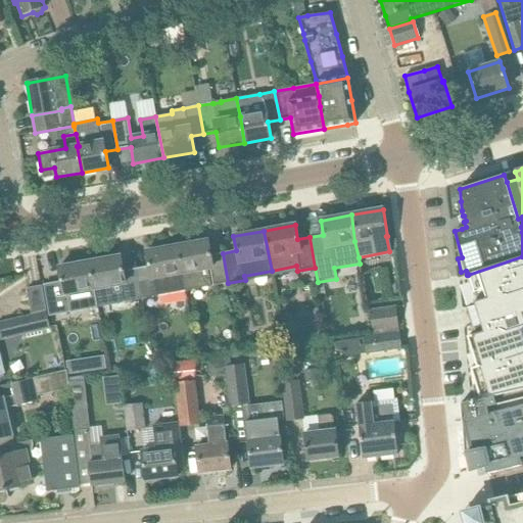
[(228,283),(223,253),(210,255),(207,241),(177,246),(184,287),(210,283),(210,287),(228,283)]
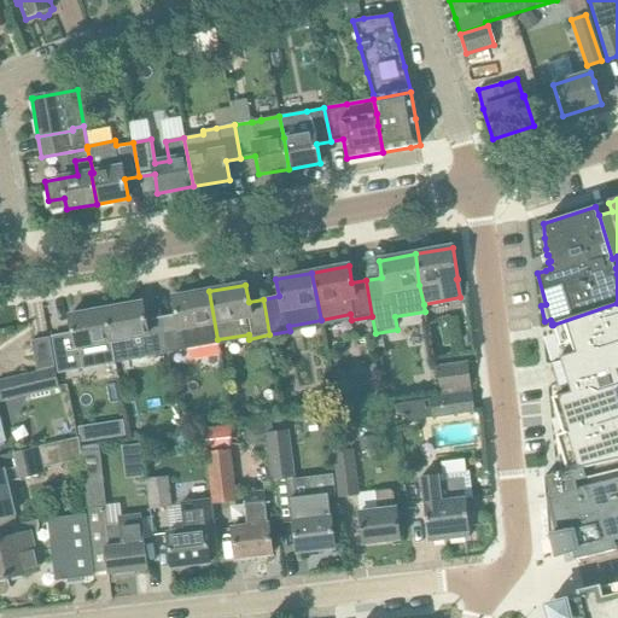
[(217,339),(209,291),(173,298),(175,315),(161,318),(168,354),(186,350),(186,345),(217,339)]
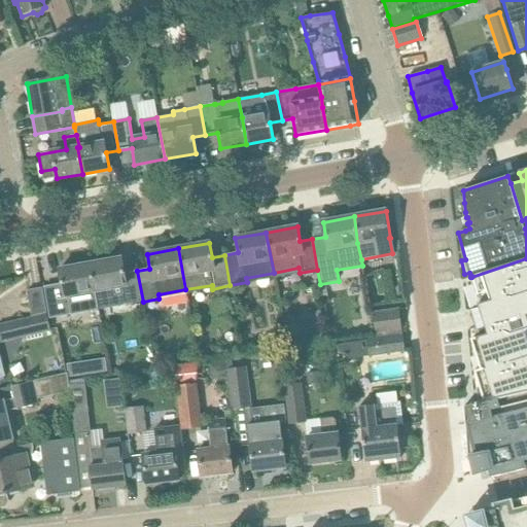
[(121,258),(90,265),(98,309),(114,306),(124,305),(143,302),(137,271),(124,273),(121,258)]
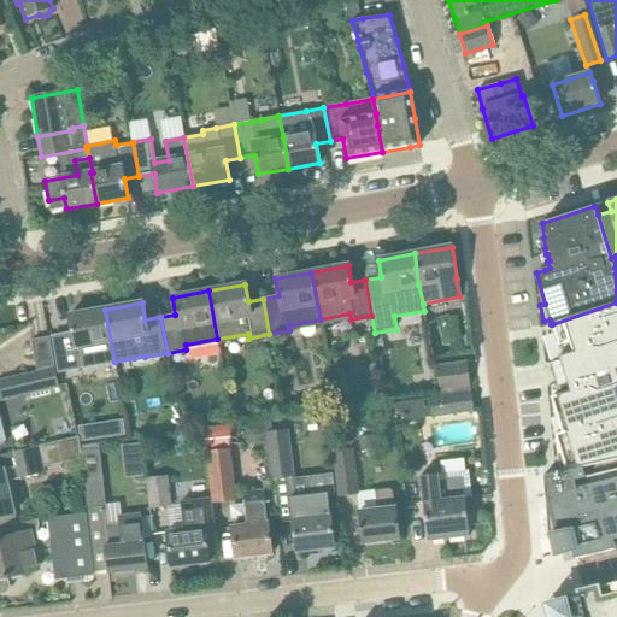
[(552,323),(551,324),(562,359),(564,359),(570,378),(573,387),(574,391),(560,394),(552,398),(558,417),(558,418),(565,416),(570,430),(556,435),(562,454),(562,456),(571,452),(575,468),(594,463),(616,458),(616,303),(552,324),(552,323)]
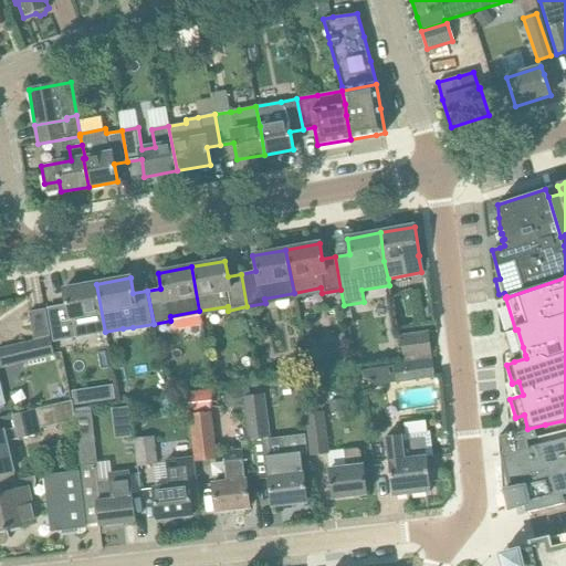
[(105,332),(96,284),(63,290),(66,305),(53,307),(60,341),(76,337),(73,317),(82,316),(85,335),(105,332)]
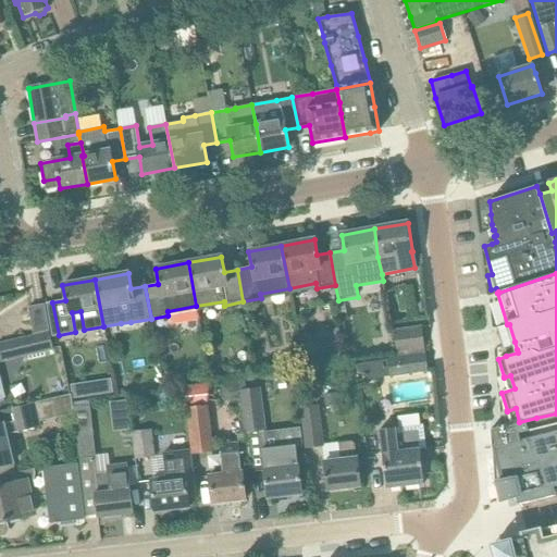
[(28,308),(34,335),(49,331),(45,305),(28,308)]
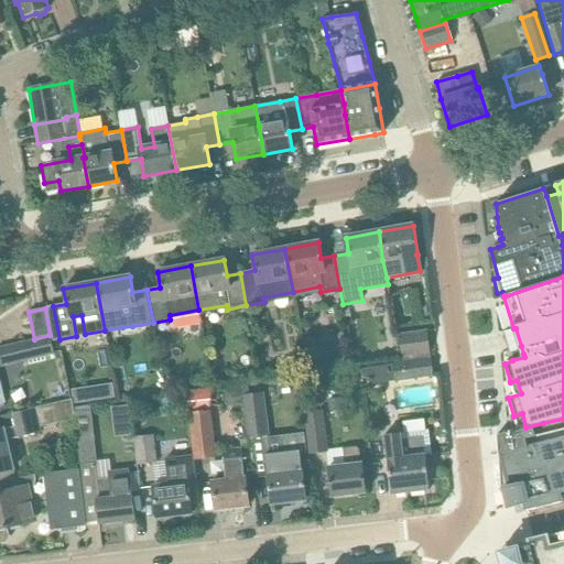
[(431,359),(427,332),(401,335),(404,362),(431,359)]
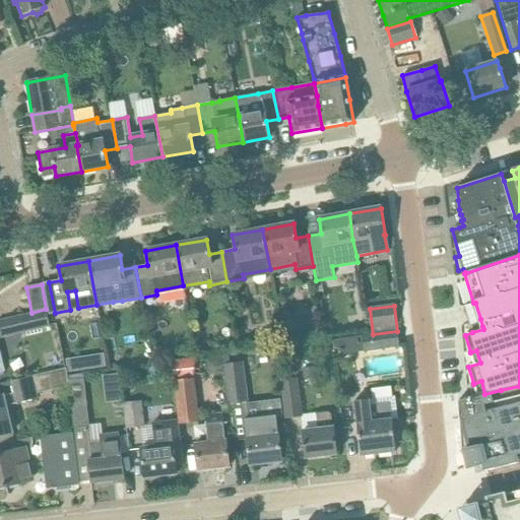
[(0,334),(1,338),(25,332),(21,316),(0,321),(0,334)]
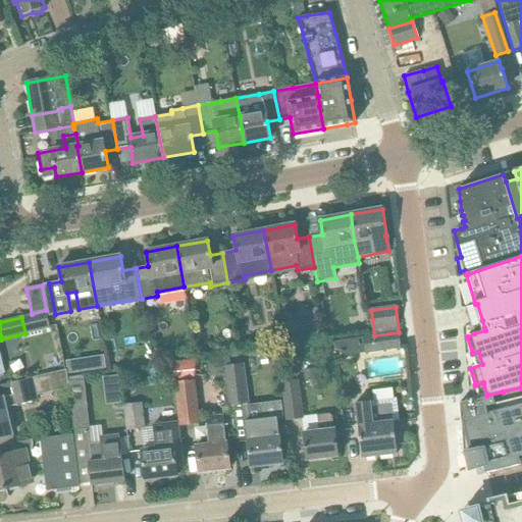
[(401,348),(399,332),(374,335),(364,336),(366,353),(401,348)]
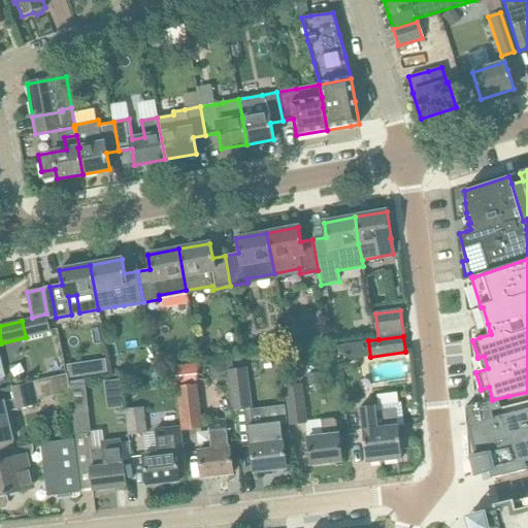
[(198,366),(174,369),(176,388),(182,427),(180,427),(183,441),(184,452),(185,452),(182,430),(201,427),(196,385),(198,366)]
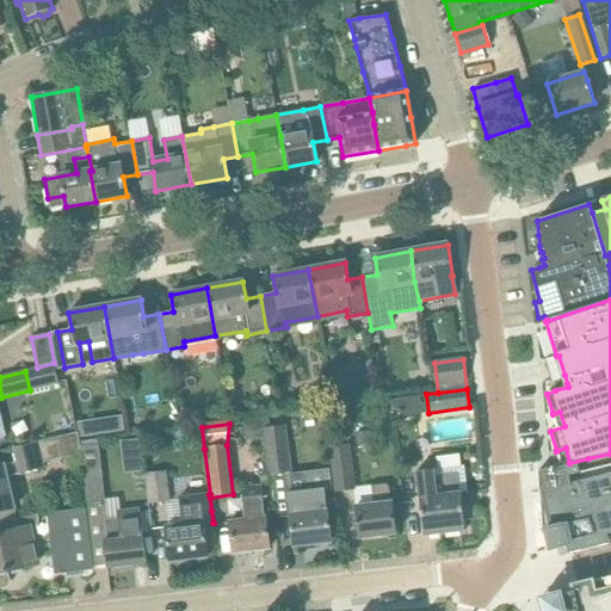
[(284,426),(264,429),(266,440),(270,477),(272,500),(275,518),(290,517),(294,545),(331,542),(328,518),(325,489),(307,492),(292,494),(290,475),(287,438),(284,426)]
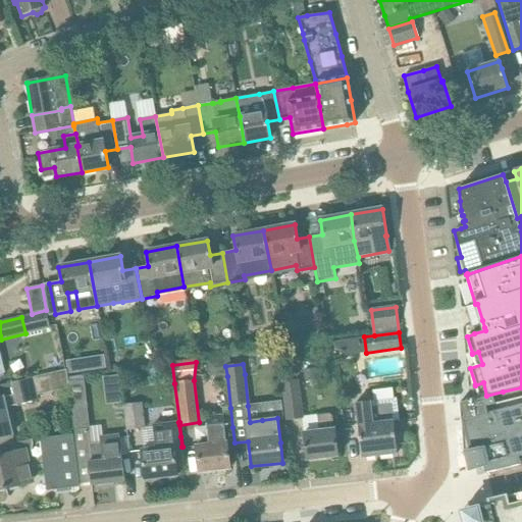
[(0,437),(11,434),(5,408),(37,401),(36,394),(68,386),(67,382),(65,369),(12,382),(15,395),(0,398),(0,437)]
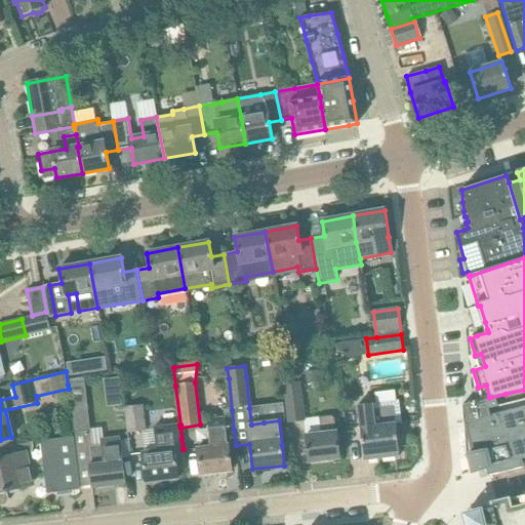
[(84,382),(68,385),(69,389),(71,407),(87,405),(84,382)]
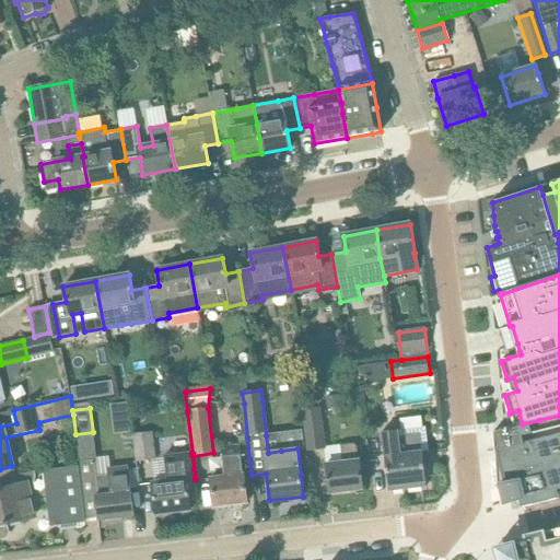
[(303,410),(307,451),(325,448),(321,408),(303,410)]
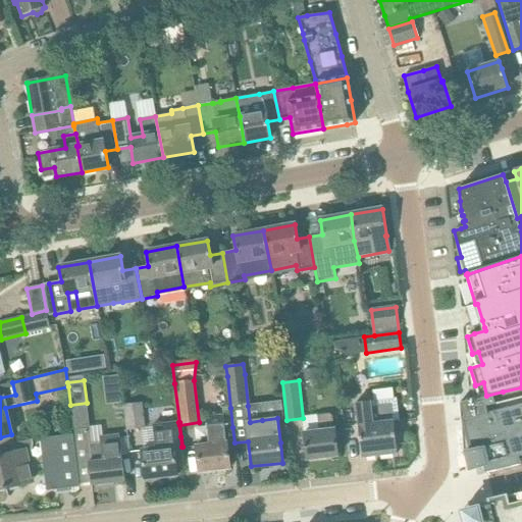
[(471,401),(460,403),(461,419),(461,421),(463,451),(465,467),(475,466),(485,465),(487,473),(521,464),(521,387),(503,392),(486,396),(475,398),(470,400),(471,401)]
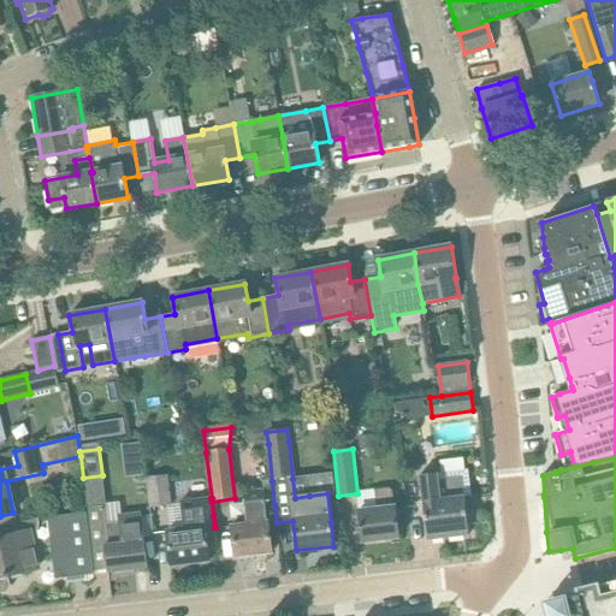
[(471,497),(471,496),(468,469),(420,475),(427,540),(468,535),(465,498),(471,497)]
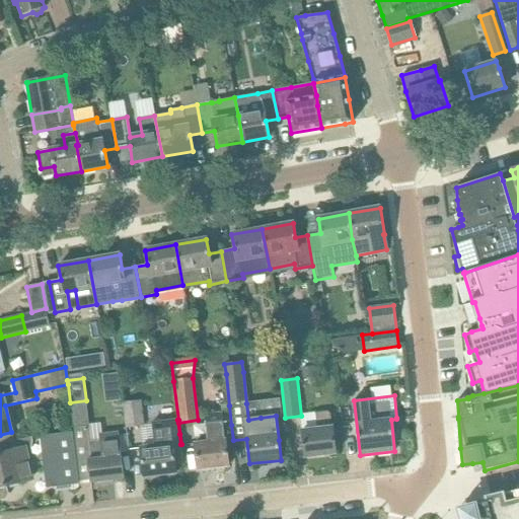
[(79,484),(79,480),(90,479),(88,459),(92,459),(90,442),(88,426),(89,426),(86,400),(70,402),(73,427),(70,428),(71,433),(41,439),(47,488),(79,484)]
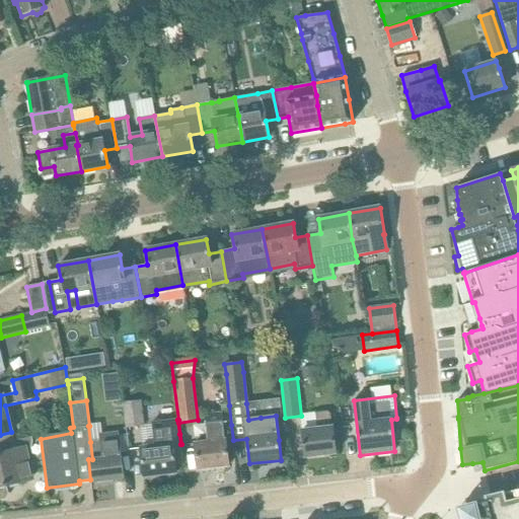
[(140,400),(123,402),(127,428),(143,426),(140,400)]
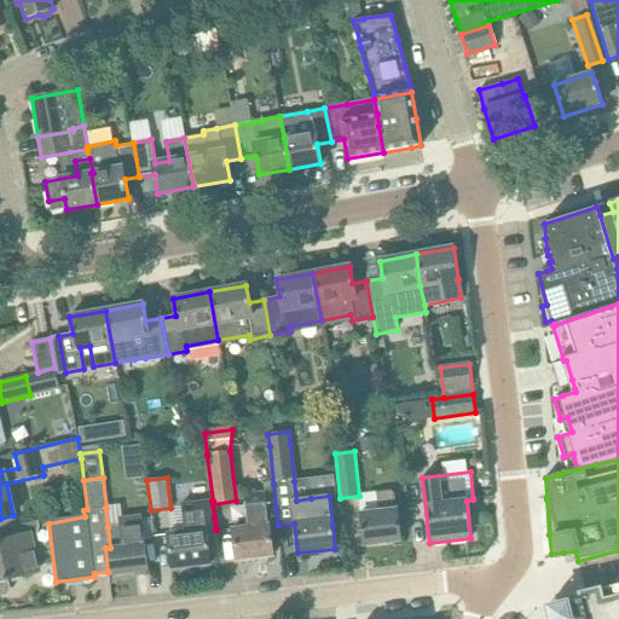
[(400,541),(398,516),(397,509),(395,510),(393,490),(376,492),(379,512),(360,514),(364,545),(400,541)]
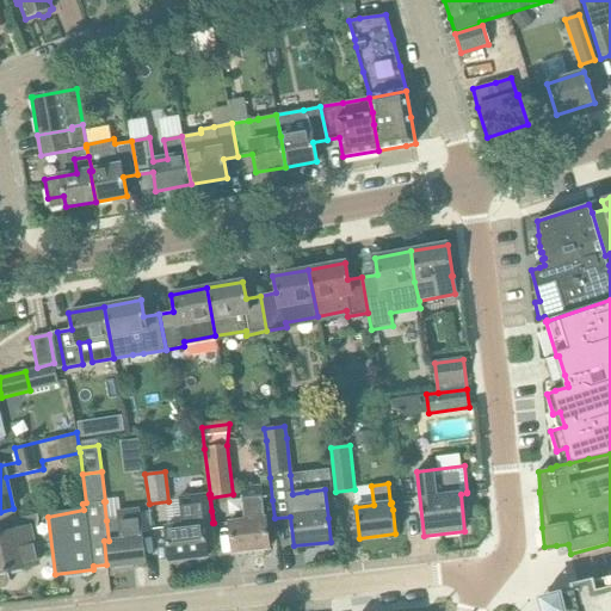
[(233,522),(229,522),(230,529),(233,553),(269,549),(266,525),(263,501),(263,497),(261,488),(241,491),(244,516),(232,517),(233,522)]
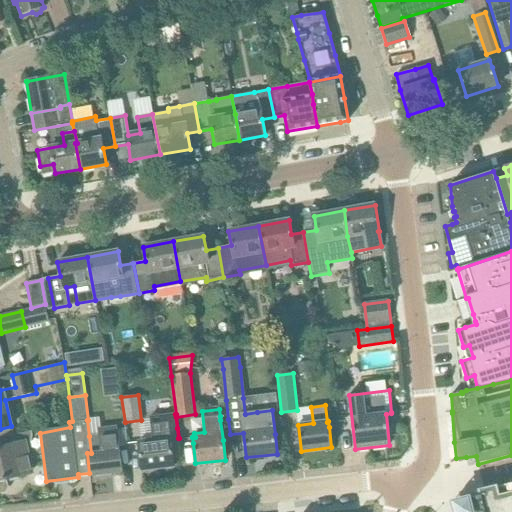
[(141,441),(138,442),(140,451),(142,471),(174,467),(172,453),(180,452),(178,438),(177,428),(175,414),(163,416),(160,414),(153,415),(151,417),(150,417),(150,419),(153,440),(141,441)]
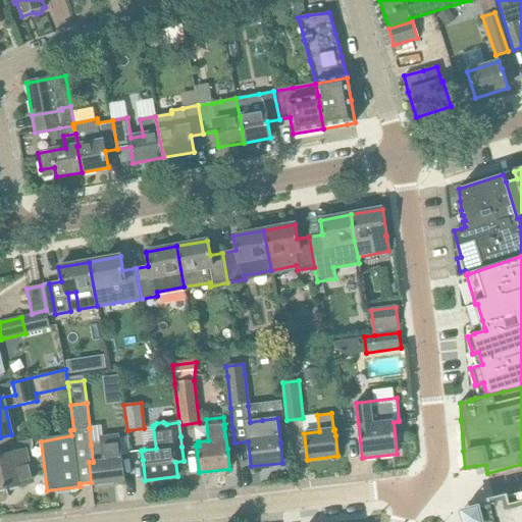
[(93,462),(89,462),(91,482),(92,485),(96,485),(96,488),(106,486),(105,483),(124,481),(121,455),(129,453),(127,437),(119,438),(119,436),(101,438),(102,442),(91,445),(93,462)]
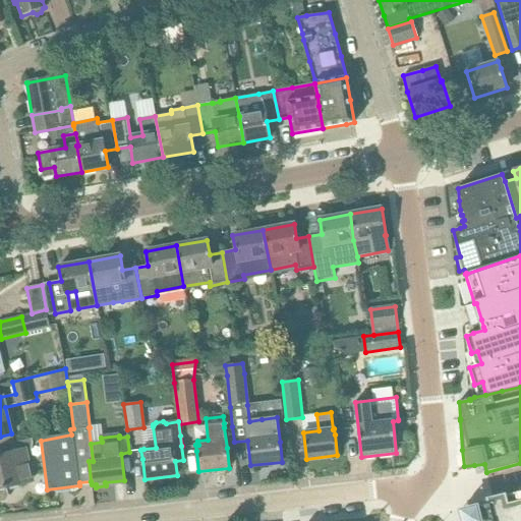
[(32,480),(26,461),(23,450),(13,453),(13,452),(0,455),(0,501),(5,500),(7,496),(5,487),(32,480)]
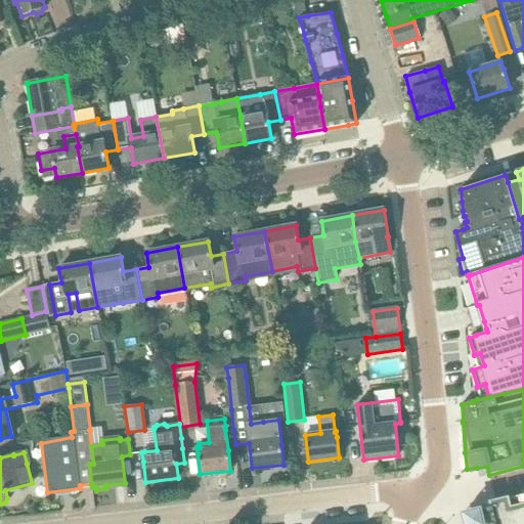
[(523,523),(523,493),(490,503),(490,504),(491,504),(492,506),(487,507),(478,510),(463,513),(465,523),(523,523)]
